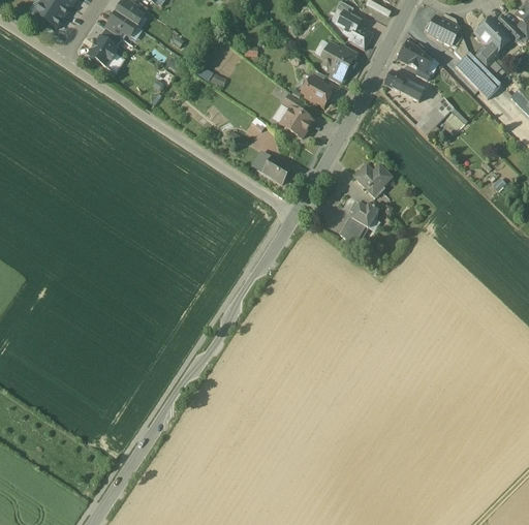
[(48,21),(58,28),(75,0),(43,0),(35,13),(48,21)]
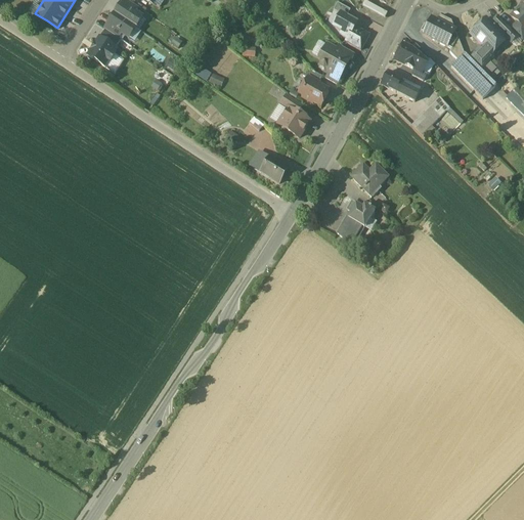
[(139,7),(129,0),(125,0),(123,3),(135,11),(139,7)]
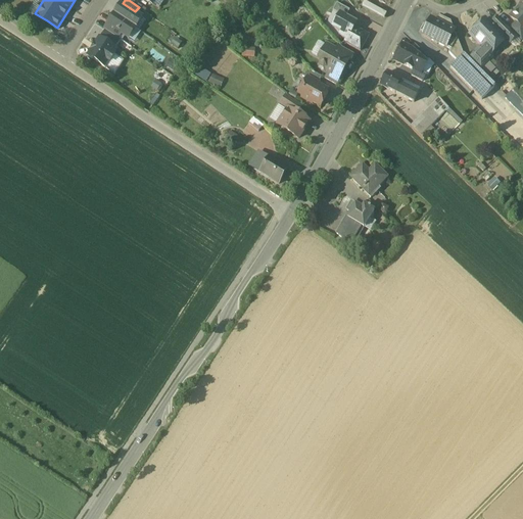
[(349,7),(337,0),(332,7),(340,12),(341,11),(345,13),(349,7)]
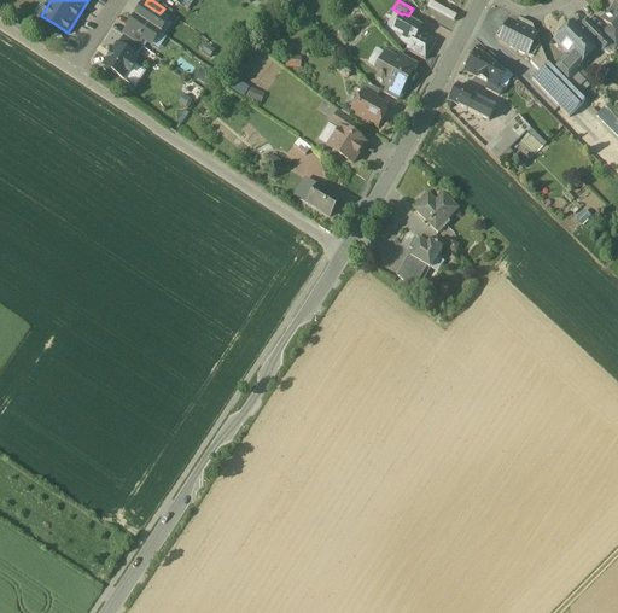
[(431,0),(430,4),(455,17),(459,11),(437,0),(431,0)]
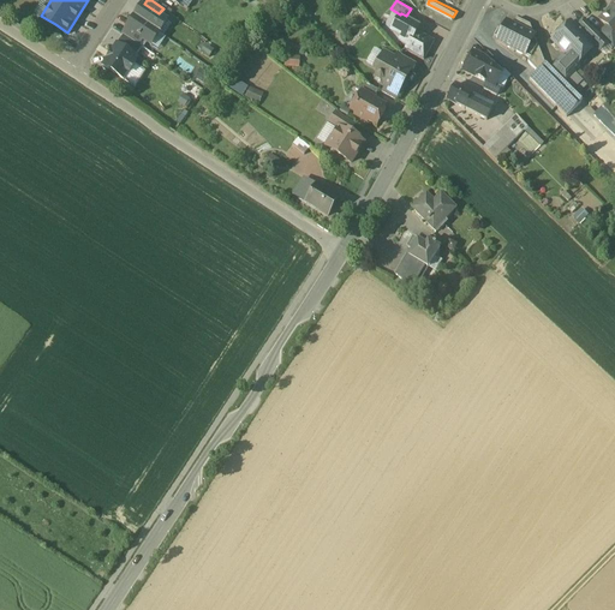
[(613,0),(611,3),(613,4),(610,7),(601,17),(607,23),(614,30),(614,0),(613,0)]
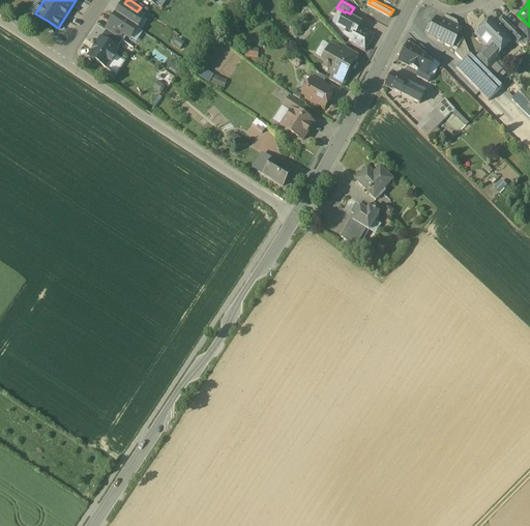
[(124,3),(123,3),(116,13),(137,27),(144,17),(124,3)]
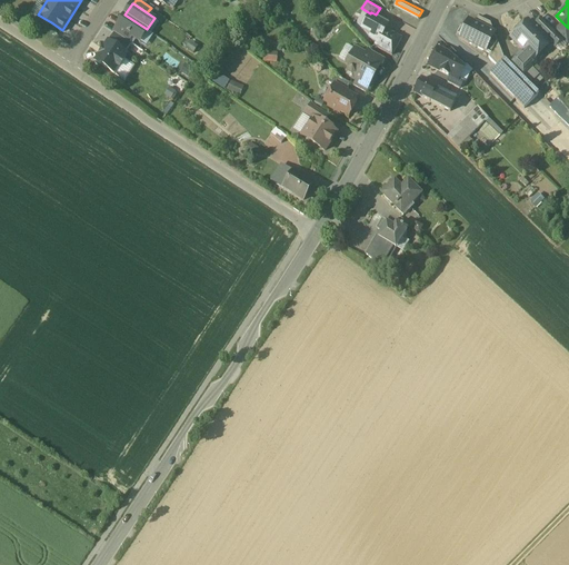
[(47,29),(51,22),(38,15),(36,12),(31,19),(47,29)]
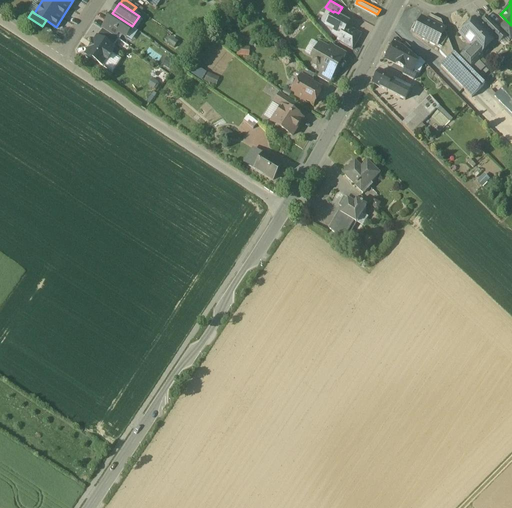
[(338,13),(334,11),(333,12),(326,24),(334,29),(333,32),(339,35),(346,24),(347,24),(349,19),(338,13)]
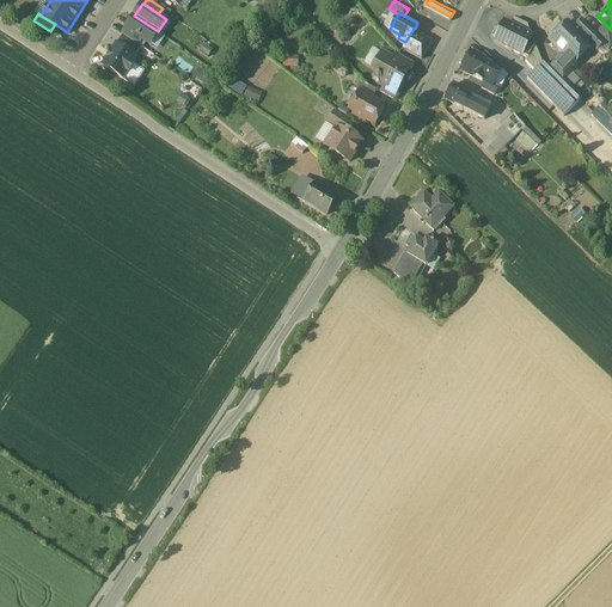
[(515,14),(512,22),(531,32),(527,22),(515,14)]
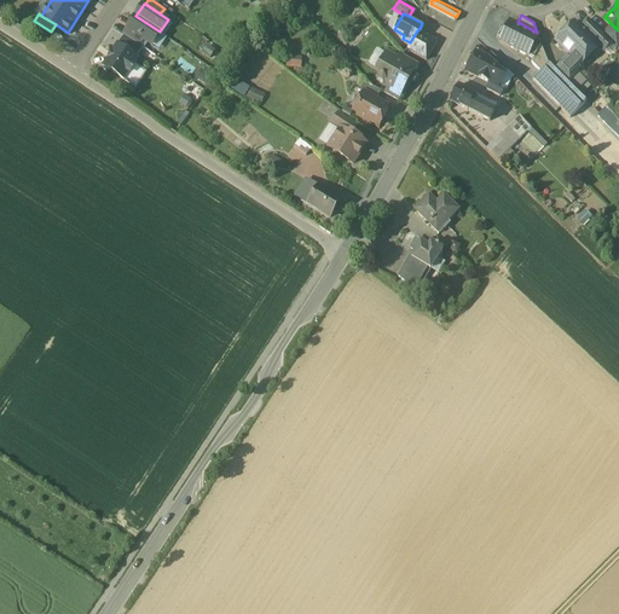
[(160,32),(136,16),(128,28),(144,39),(152,44),(160,32)]
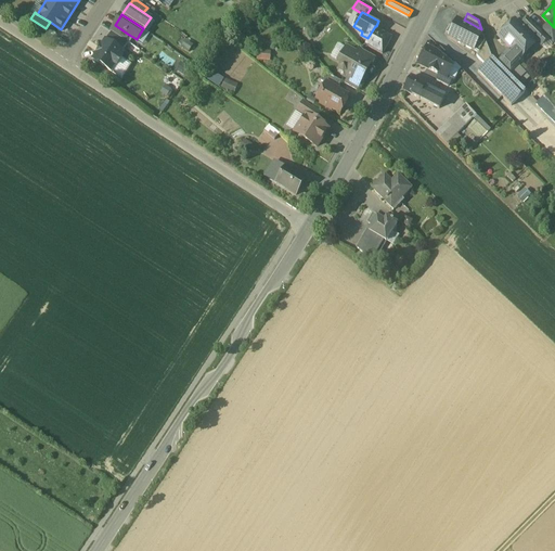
[(541,27),(527,14),(519,22),(536,39),(540,43),(547,36),(552,40),(553,40),(541,27)]
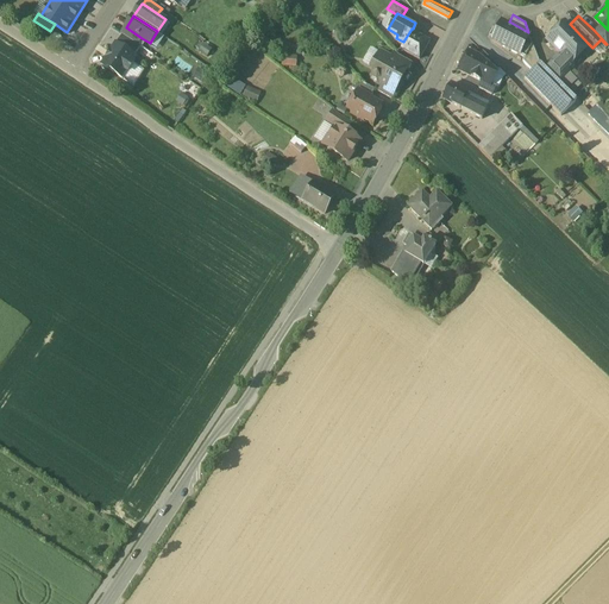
[(529,33),(529,32),(528,32),(509,21),(503,18),(493,37),(520,51),(529,33)]
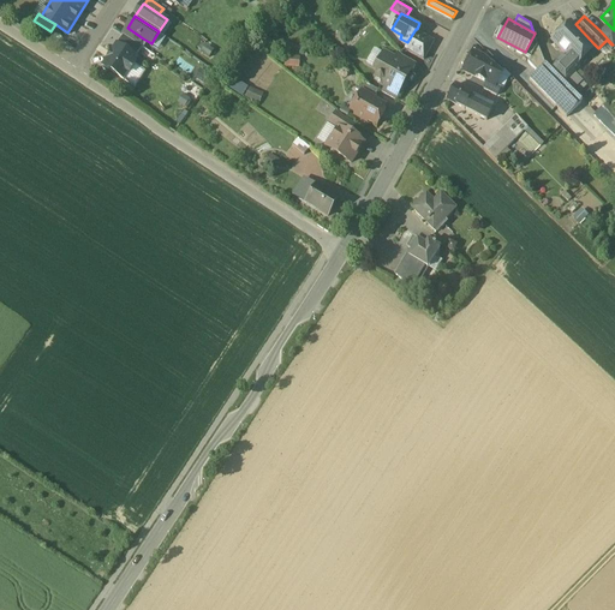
[(575,24),(571,21),(553,39),(566,51),(575,61),(577,60),(593,43),(575,24)]
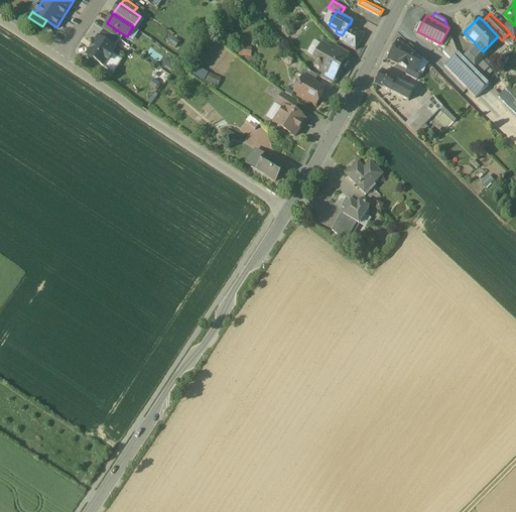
[(515,36),(515,25),(509,19),(503,25),(514,37),(515,37),(515,36)]
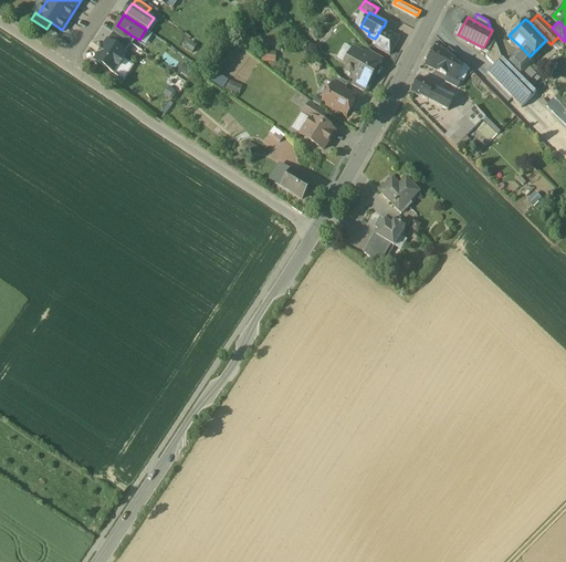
[(132,35),(117,25),(114,31),(128,41),(132,35)]
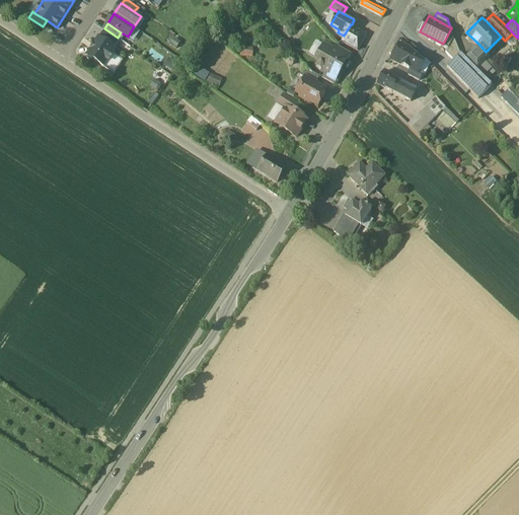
[(351,24),(344,35),(342,39),(357,47),(361,40),(360,39),(364,31),(352,24),(351,24)]
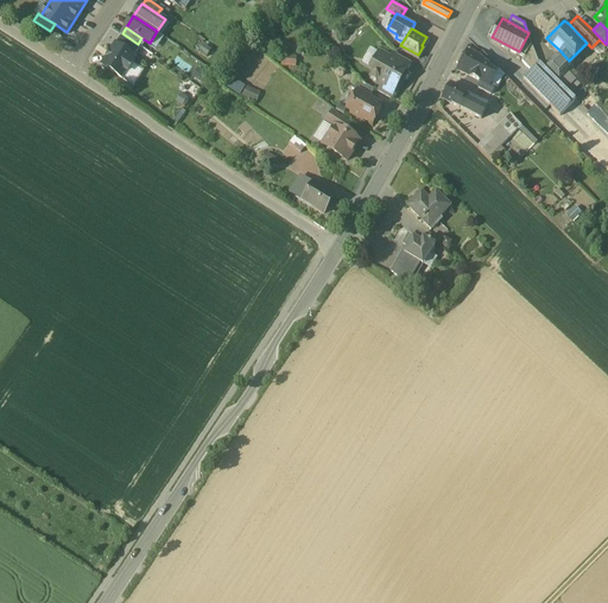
[(122,33),(116,43),(133,55),(140,45),(122,33)]
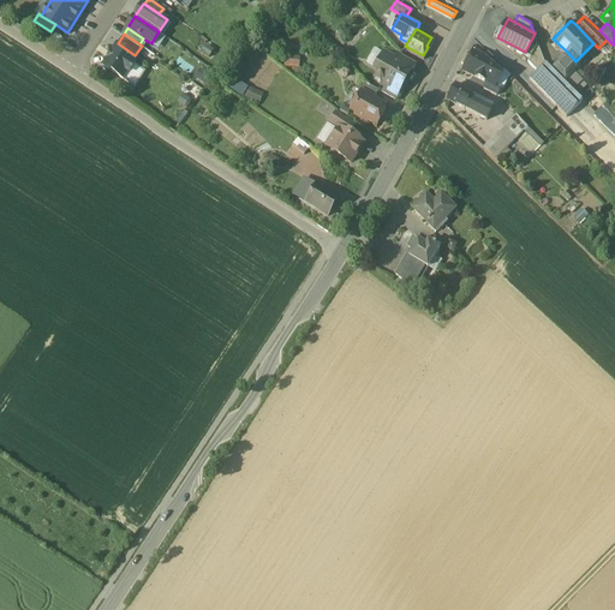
[(535,34),(525,52),(530,55),(529,59),(537,69),(545,60),(535,34)]
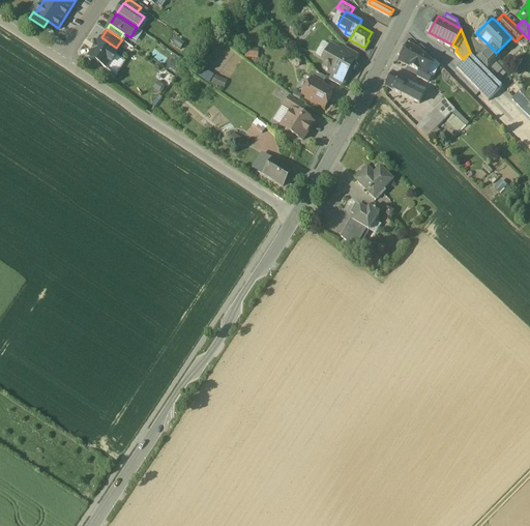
[(117,48),(101,37),(90,55),(106,65),(117,48)]
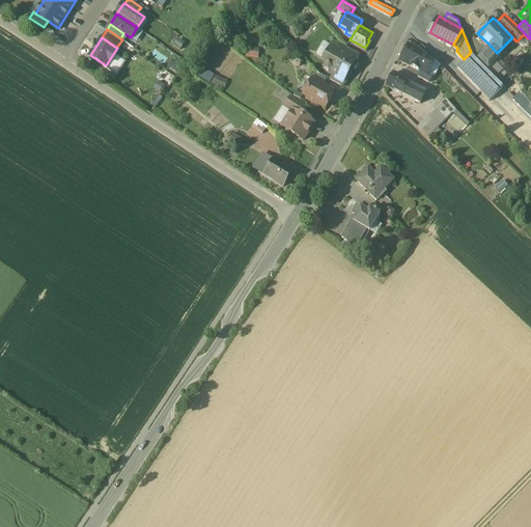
[(359,52),(342,43),(339,49),(356,58),(359,52)]
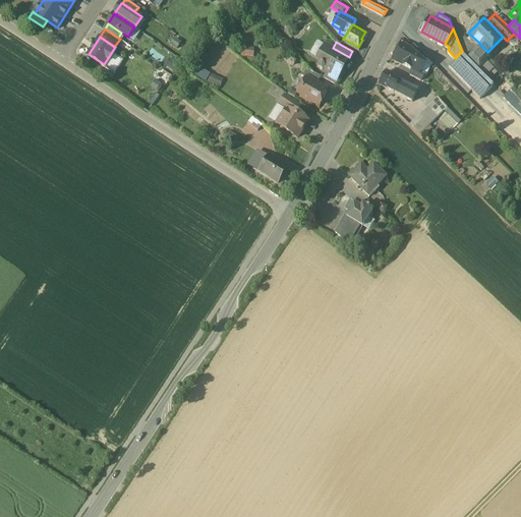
[(409,46),(401,42),(393,57),(412,67),(419,70),(419,69),(424,61),(422,59),(410,46),(409,46)]
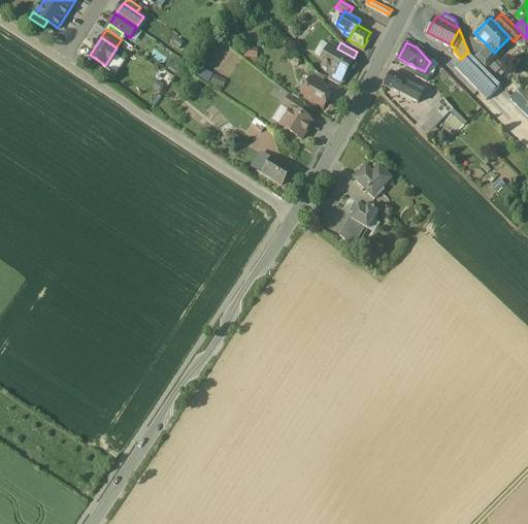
[(432,56),(419,42),(415,46),(416,46),(428,60),(432,56)]
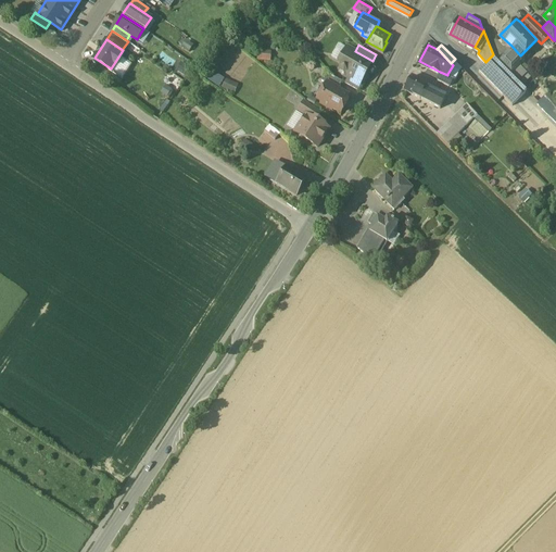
[(373,61),(355,51),(348,46),(340,59),(341,63),(339,66),(341,70),(344,72),(346,71),(349,75),(361,82),(373,61)]
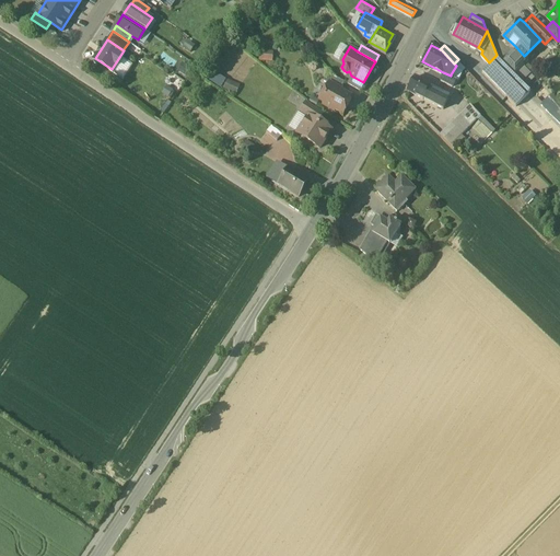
[(515,46),(503,58),(503,59),(515,70),(523,62),(528,58),(525,55),(524,56),(515,46)]
